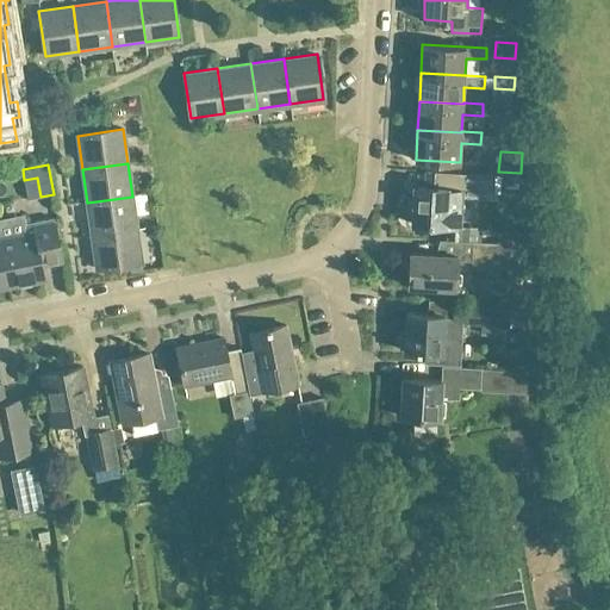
[(415,185),(412,223),(460,225),(461,195),(474,197),(474,192),(493,193),(495,174),(435,170),(434,186),(415,185)]
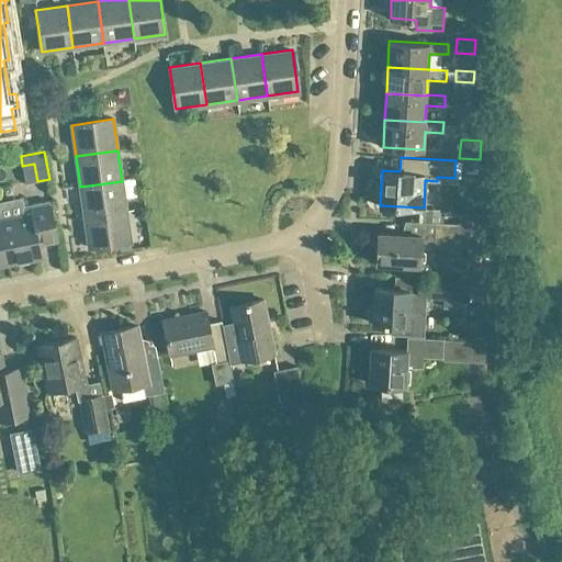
[(126,212),(122,181),(80,187),(85,217),(126,212)]
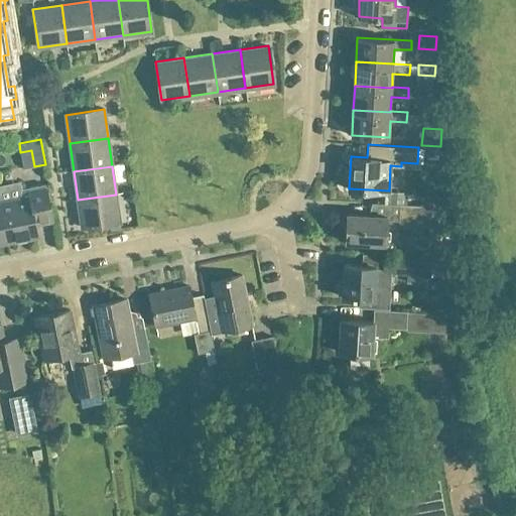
[(23,199),(0,203),(0,212),(6,243),(17,241),(20,244),(27,242),(29,239),(38,237),(32,211),(49,207),(45,184),(21,189),(23,199)]
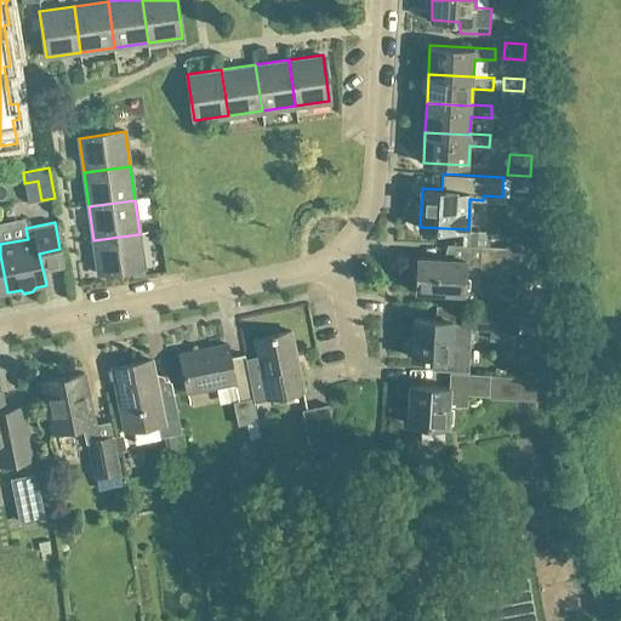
[(140,234),(93,240),(98,274),(144,268),(140,234)]
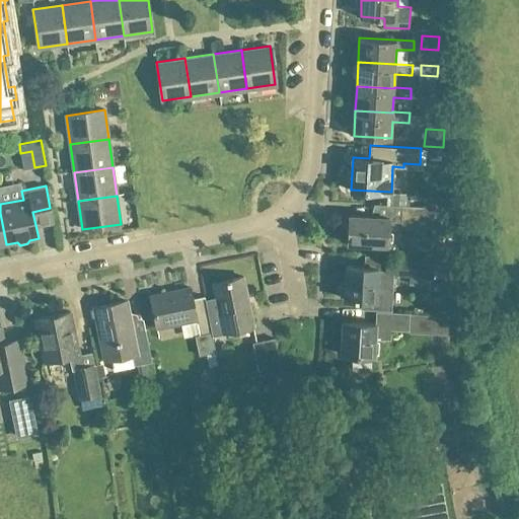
[(427,206),(463,207),(463,201),(445,200),(445,198),(427,198),(427,206)]
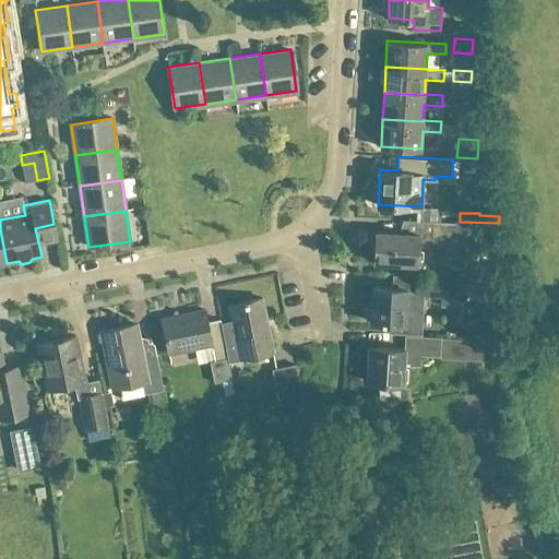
[(476,223),(461,223),(433,222),(432,241),(475,244),(476,223)]
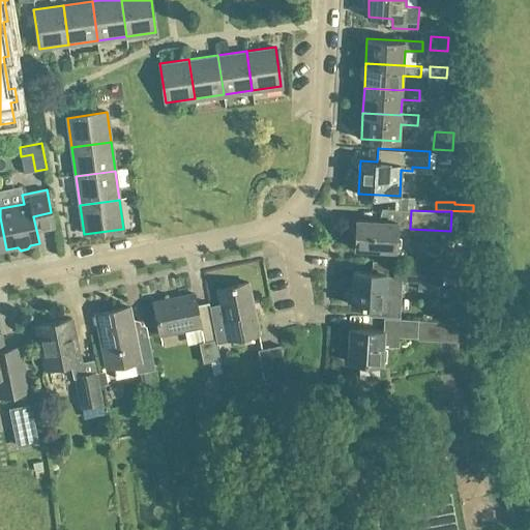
[(352,234),(356,237),(355,247),(396,251),(398,222),(357,218),(357,224),(352,226),(352,234)]
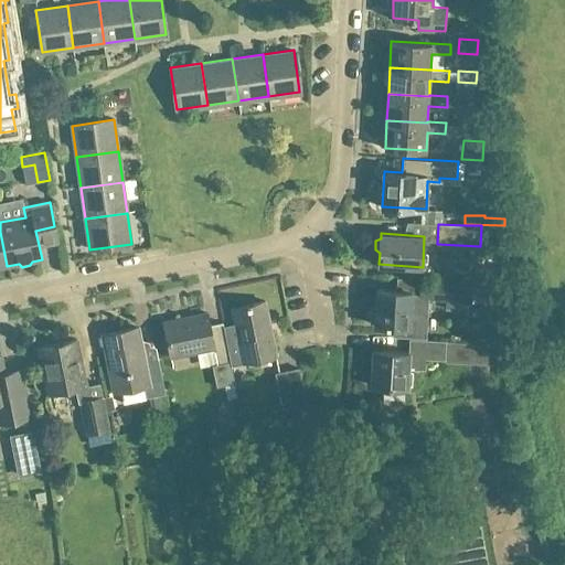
[(371,306),(370,322),(372,322),(374,322),(374,324),(392,324),(392,333),(391,333),(391,336),(427,337),(427,334),(422,334),(423,309),(427,309),(428,297),(446,297),(446,306),(469,307),(469,302),(470,284),(470,283),(419,280),(419,292),(411,292),(411,290),(395,289),(395,288),(394,288),(394,289),(376,289),(375,306),(372,306),(371,306)]
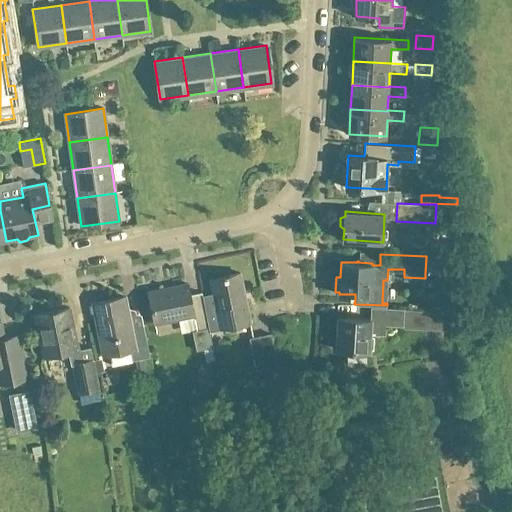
[(426,257),(425,274),(443,275),(445,275),(445,277),(453,278),(457,257),(453,257),(426,256),(426,257)]
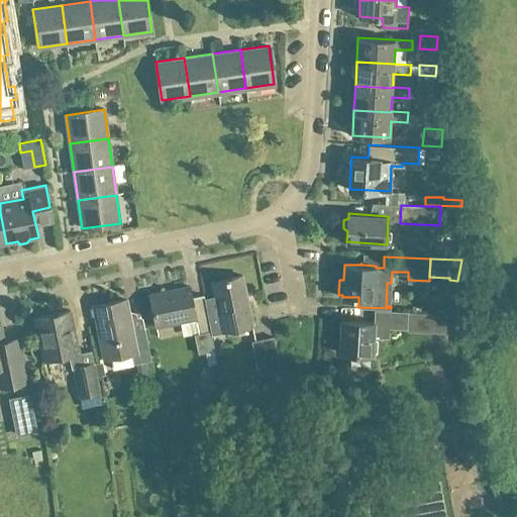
[(216,296),(204,298),(207,313),(210,330),(211,334),(212,334),(223,332),(252,326),(243,277),(213,282),(216,296)]
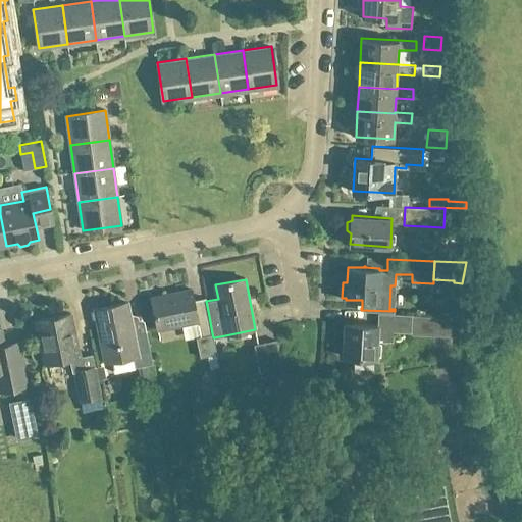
[(191,289),(151,297),(154,313),(155,313),(158,329),(198,321),(201,335),(212,333),(209,316),(206,301),(206,298),(194,300),(191,289)]
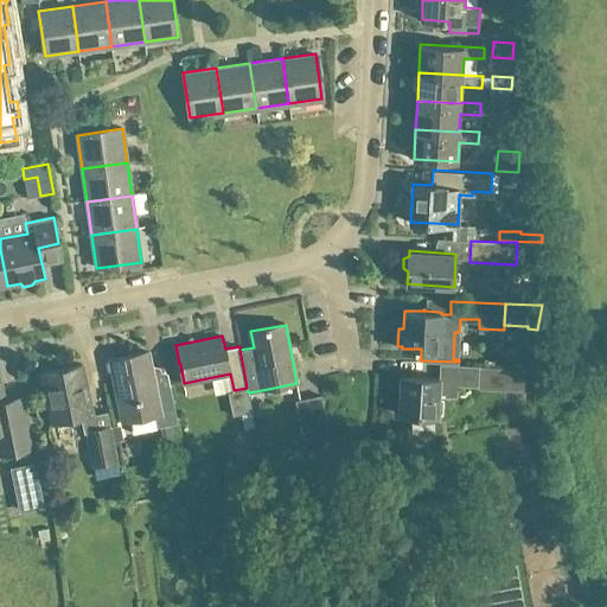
[(148,352),(110,359),(123,422),(154,415),(157,421),(158,428),(161,427),(177,425),(170,387),(157,389),(148,352)]
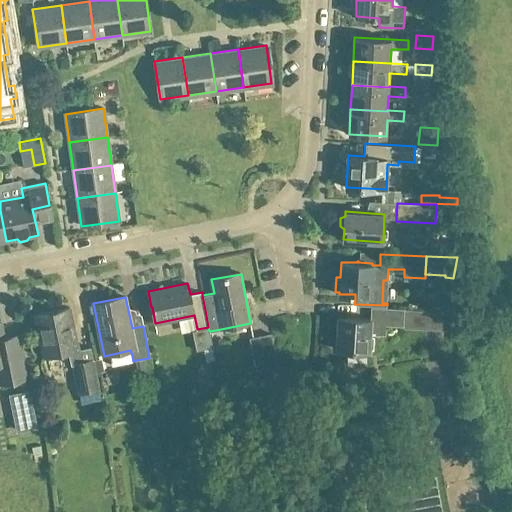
[(370,307),(369,318),(338,316),(337,348),(371,350),(371,334),(386,334),(386,324),(404,325),(405,309),(405,308),(370,307)]
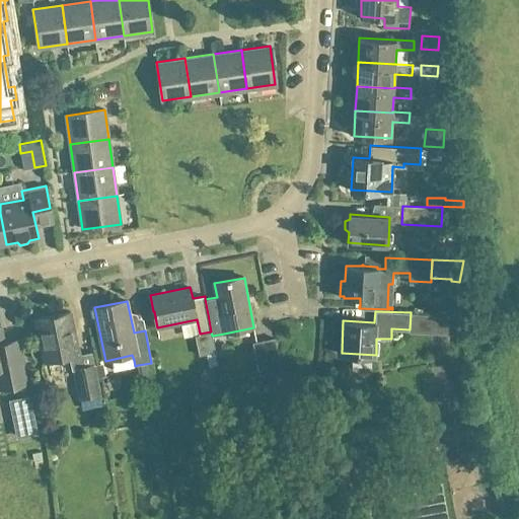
[(71,312),(36,319),(45,362),(69,357),(80,355),(79,354),(71,312)]
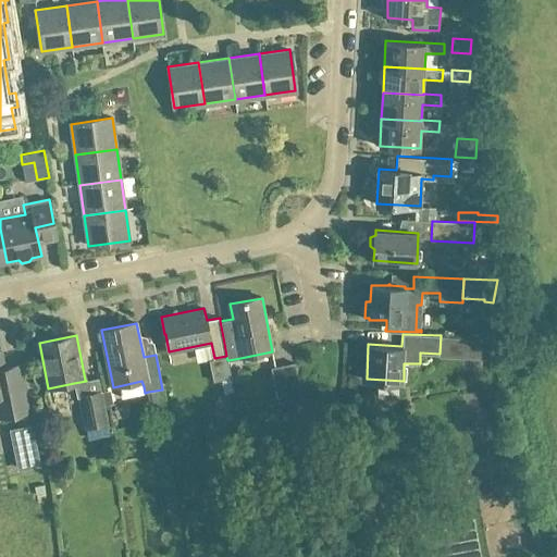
[(440,354),(440,356),(466,357),(467,337),(441,336),(440,354)]
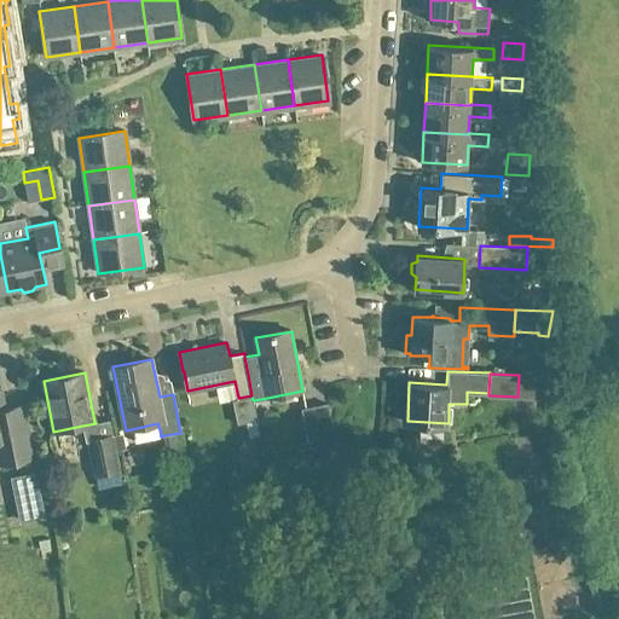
[(0,389),(0,462),(33,455),(21,404),(4,408),(0,389)]
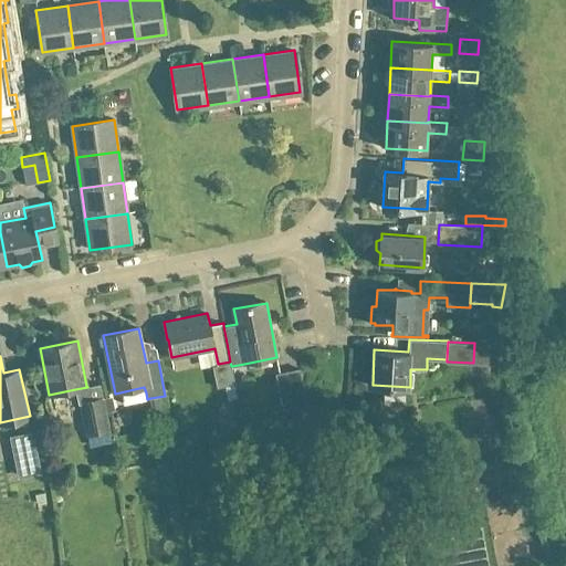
[(218,364),(212,365),(218,387),(236,384),(232,366),(231,366),(230,362),(218,364)]
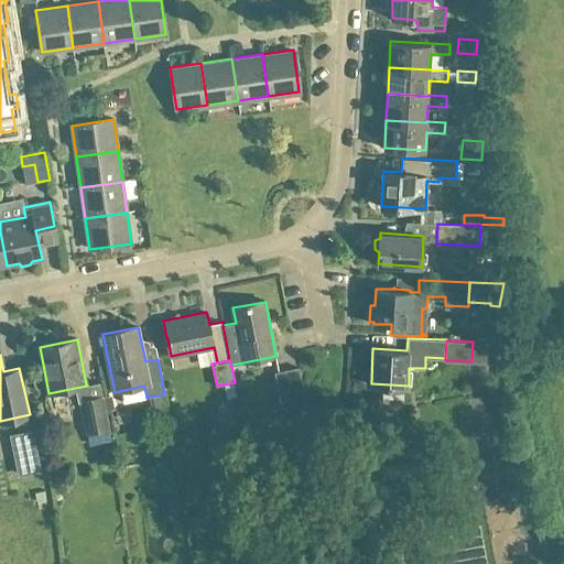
[(275,371),(283,408),(307,403),(300,366),(275,371)]
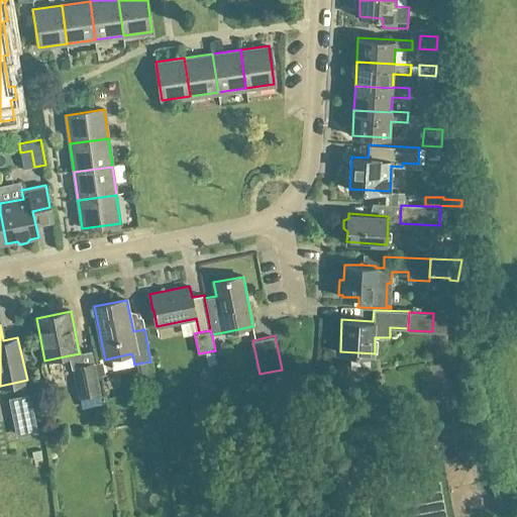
[(80,353),(69,355),(72,369),(73,369),(79,398),(100,393),(92,349),(79,352),(80,353)]
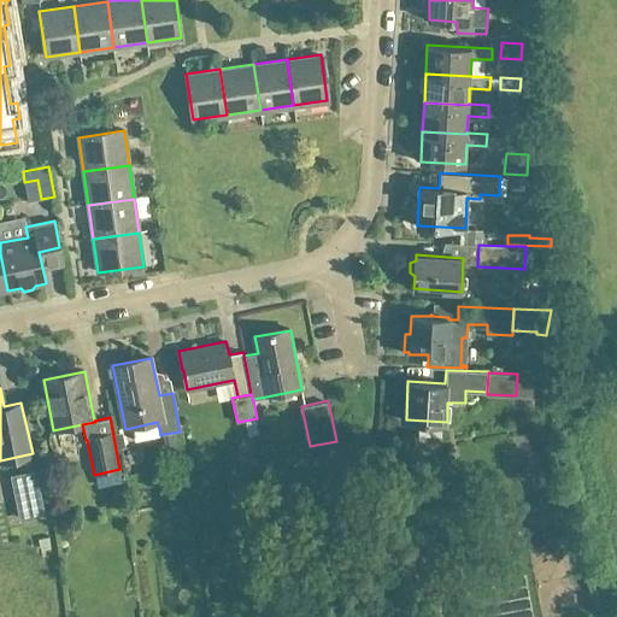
[(21,519),(45,515),(41,493),(16,498),(21,519)]
